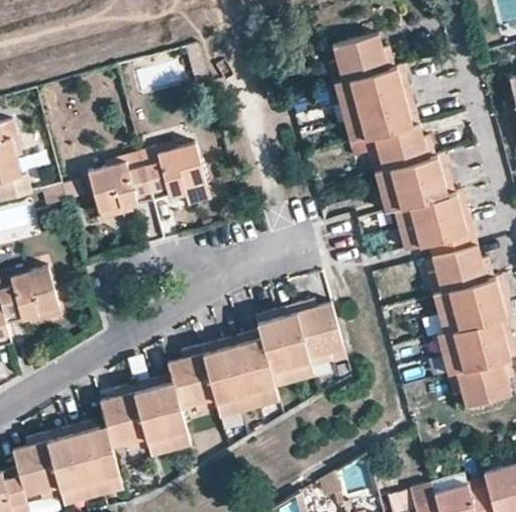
[(387,71),(382,50),(378,36),(331,48),(335,64),(341,83),(348,81),(387,71)]
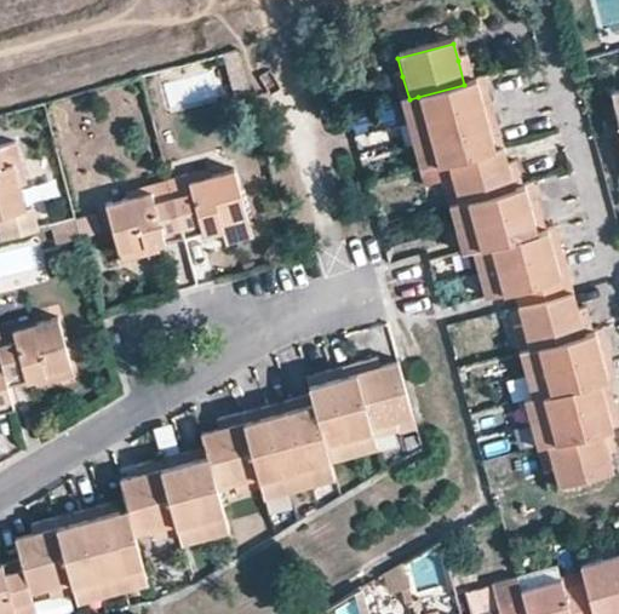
[(250,98),(239,55),(218,59),(229,103),(250,98)]
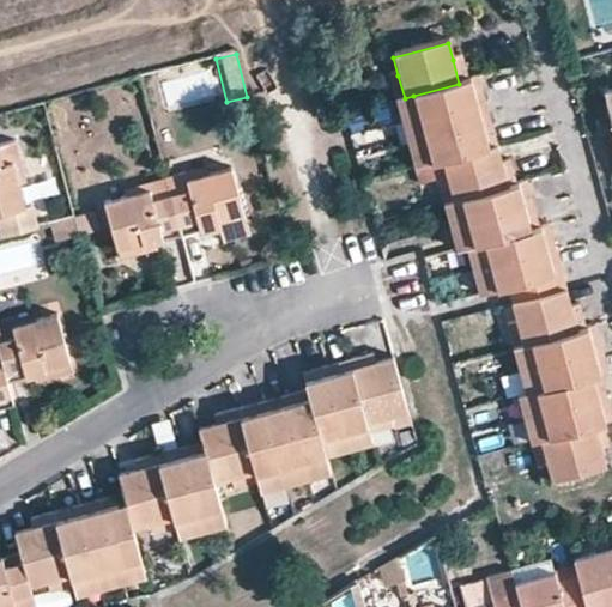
[(462,59),(453,60),(459,84),(467,82),(462,59)]
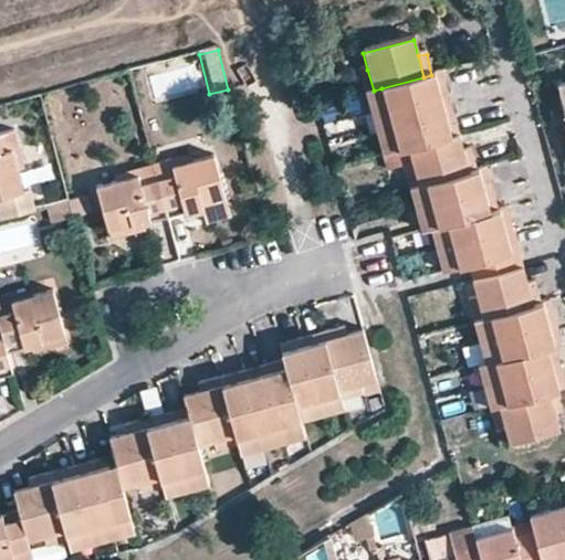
[(374,91),(367,70),(359,73),(365,93),(374,91)]
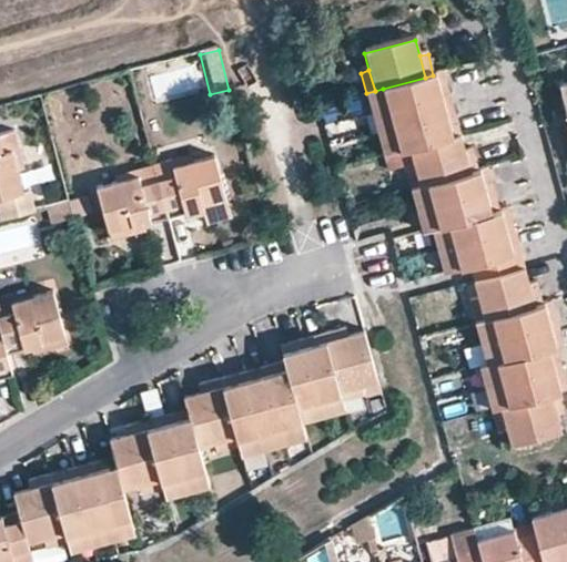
[(442,73),(435,75),(454,140),(459,138),(442,73)]
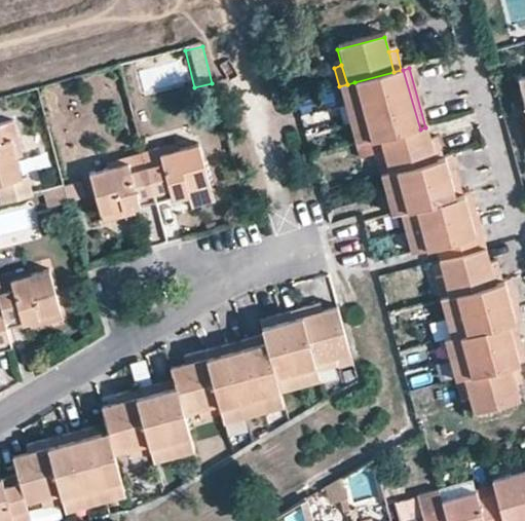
[(403,70),(401,70),(394,72),(354,82),(371,143),(379,141),(420,129),(403,70)]
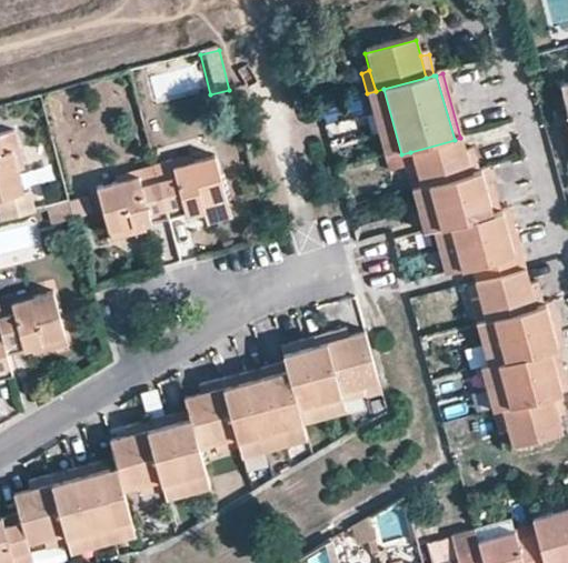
[(384,89),(376,91),(367,93),(384,159),(401,154),(384,89)]
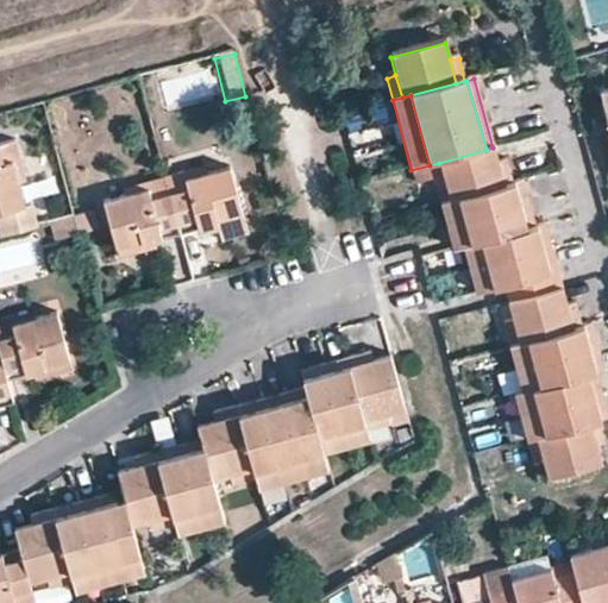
[(607,95),(595,100),(607,145),(607,95)]
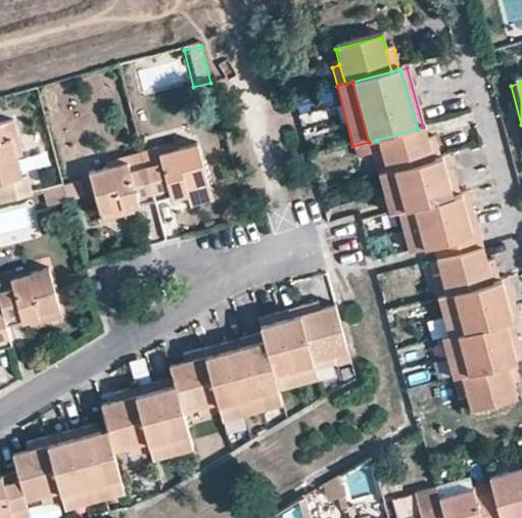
[(13,125),(0,127),(0,133),(2,143),(11,141),(16,159),(22,158),(13,125)]
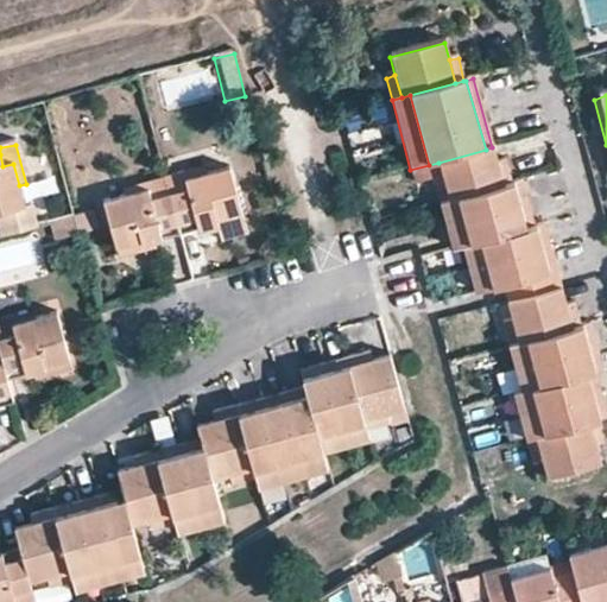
[(497,164),(492,147),(486,150),(438,163),(443,178),(449,203),(455,201),(504,188),(497,164)]
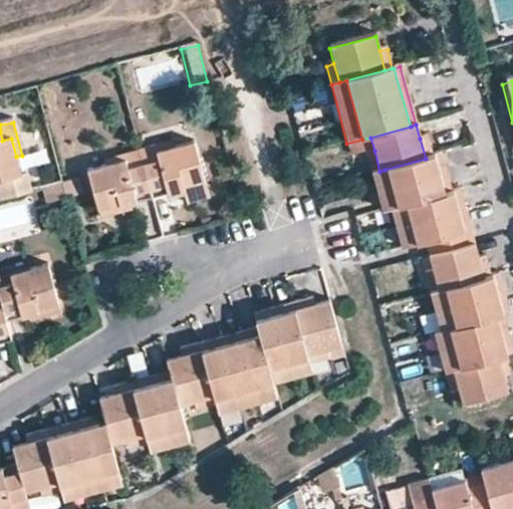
[(427,137),(420,139),(426,159),(433,157),(427,137)]
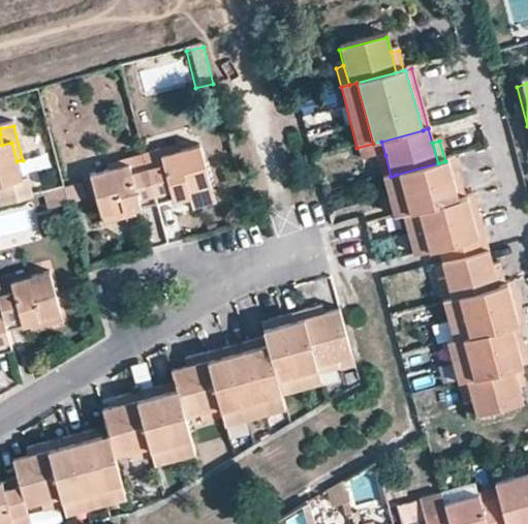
[(11,143),(2,145),(0,145),(0,187),(22,181),(17,161),(11,143)]
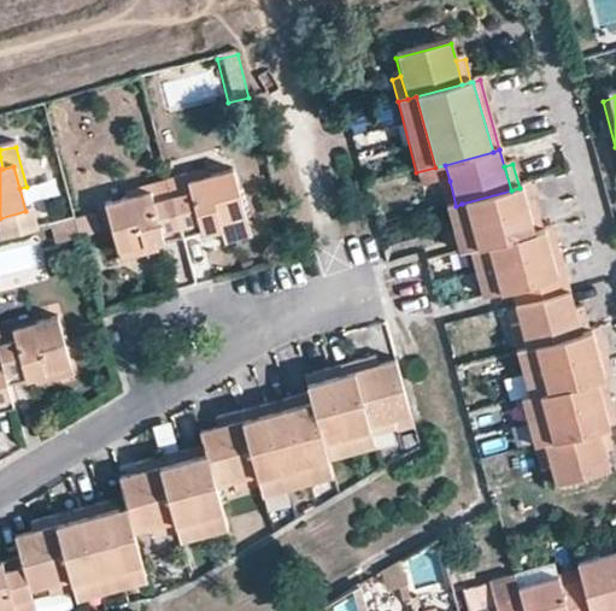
[(187,184),(210,178),(206,171),(166,183),(171,200),(189,194),(187,184)]
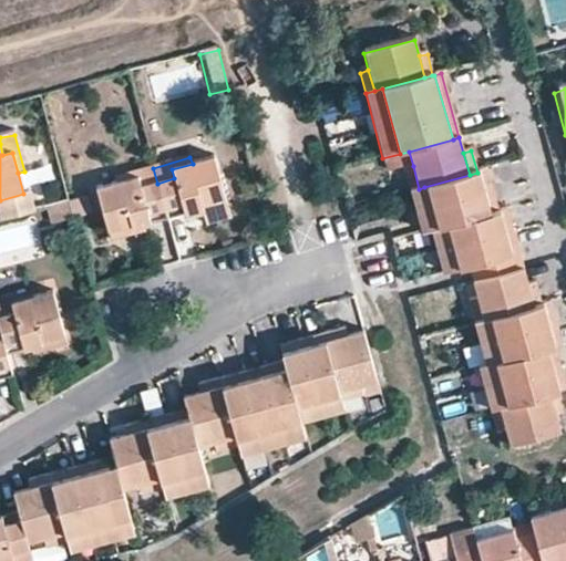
[(174,178),(157,184),(165,213),(182,209),(185,216),(191,215),(203,211),(202,209),(225,203),(213,159),(193,164),(172,169),(174,178)]
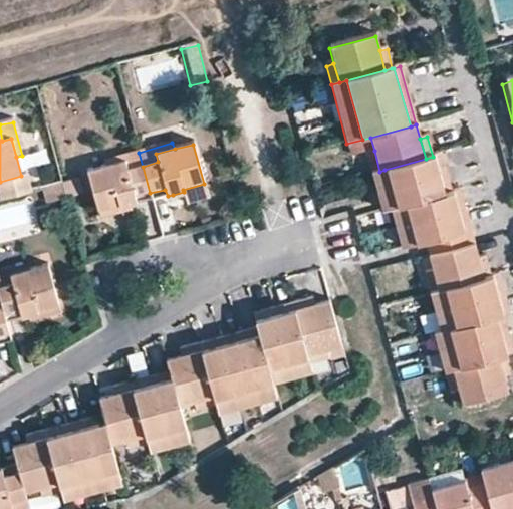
[(379,172),(374,151),(364,154),(370,175),(379,172)]
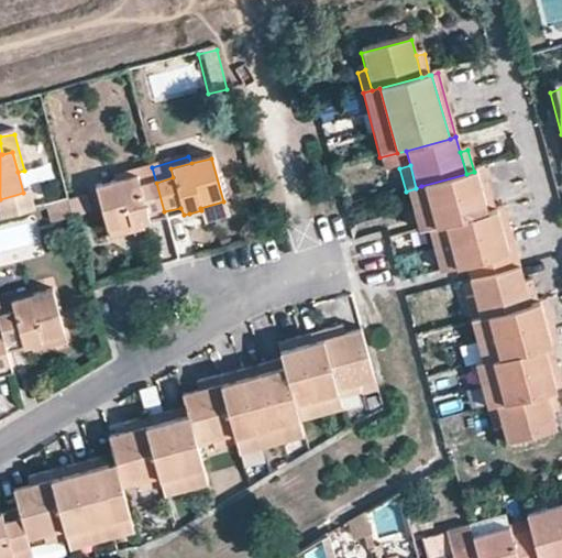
[(140,186),(156,183),(152,167),(113,177),(116,184),(138,177),(140,186)]
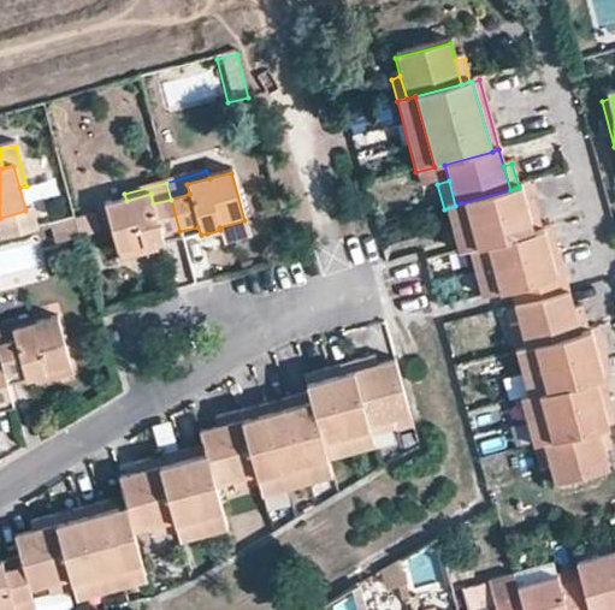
[(533,234),(542,231),(530,185),(521,188),(533,234)]
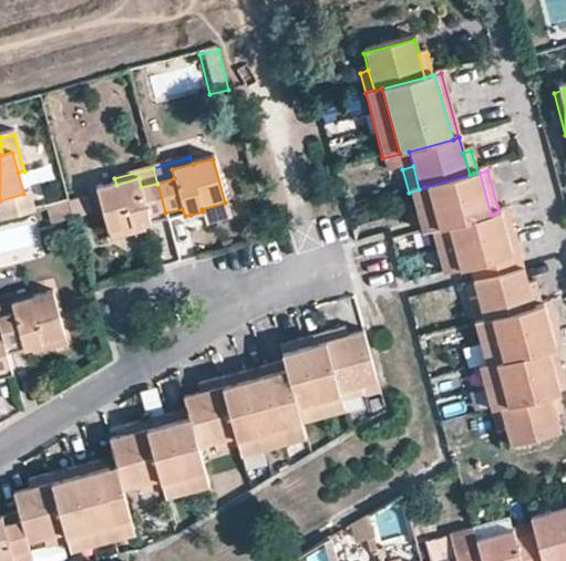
[(480,173),(477,173),(470,175),(424,187),(438,230),(448,227),(491,215),(480,173)]
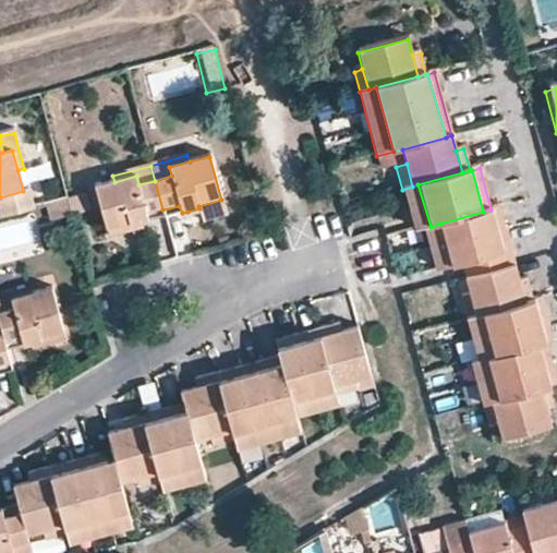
[(136,176),(114,182),(94,188),(106,231),(129,224),(130,227),(141,224),(147,223),(146,214),(162,209),(155,181),(138,184),(136,176)]
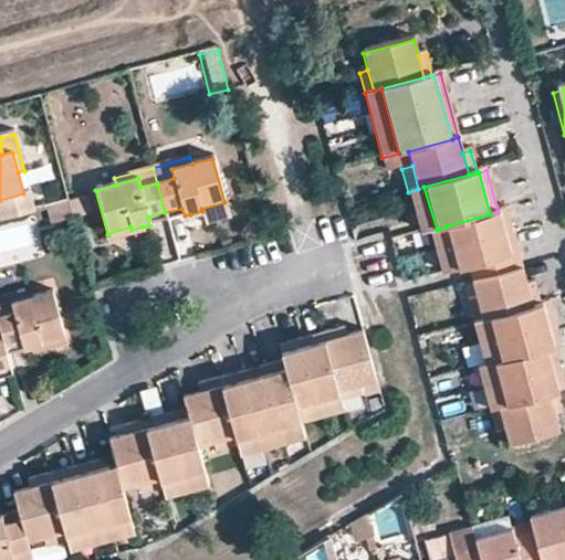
[(424,187),(418,189),(408,192),(419,234),(429,232),(437,230),(424,187)]
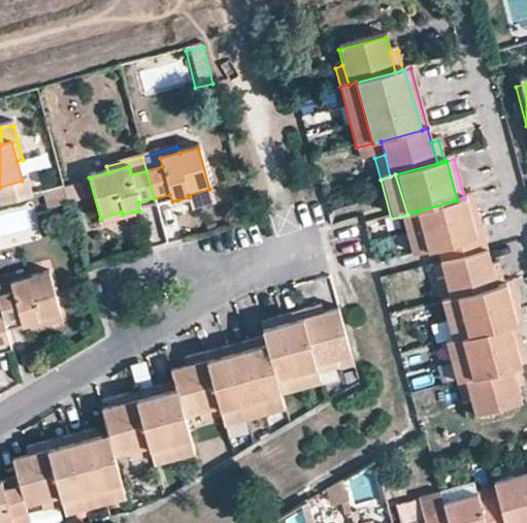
[(22,181),(0,187),(0,205),(0,207),(31,199),(27,180),(22,181)]
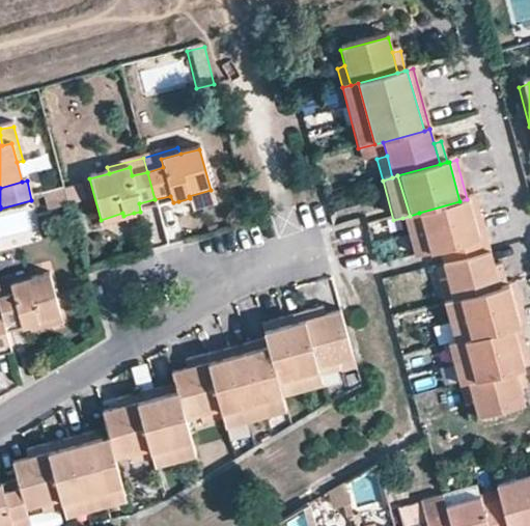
[(79,188),(63,191),(68,208),(82,204),(79,188)]
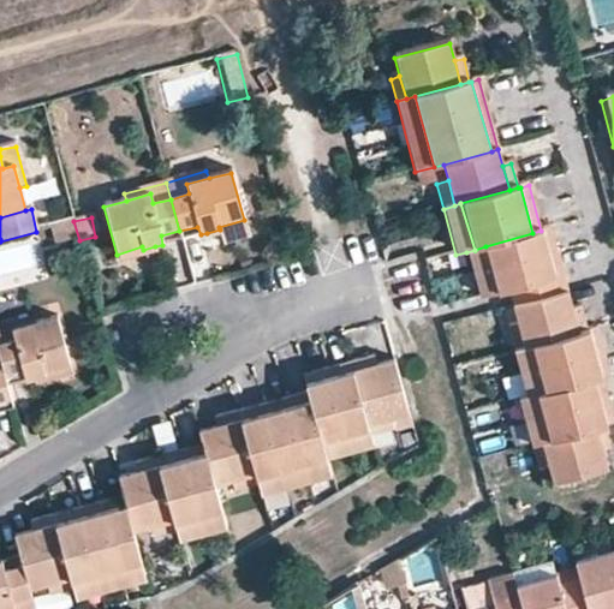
[(246,230),(244,220),(219,227),(220,230),(207,233),(209,245),(224,239),(222,237),(246,230)]
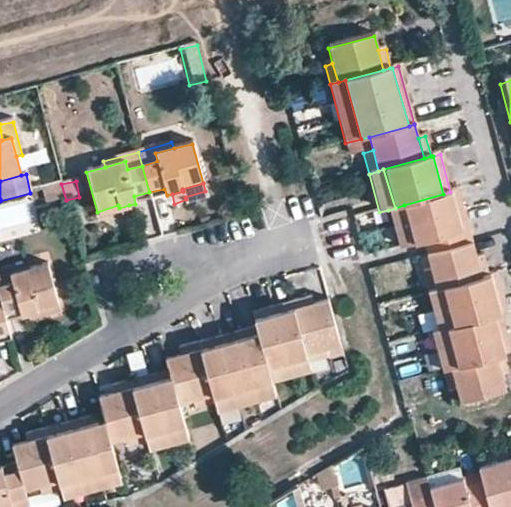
[(66,200),(61,184),(40,190),(44,208),(66,203),(66,200)]
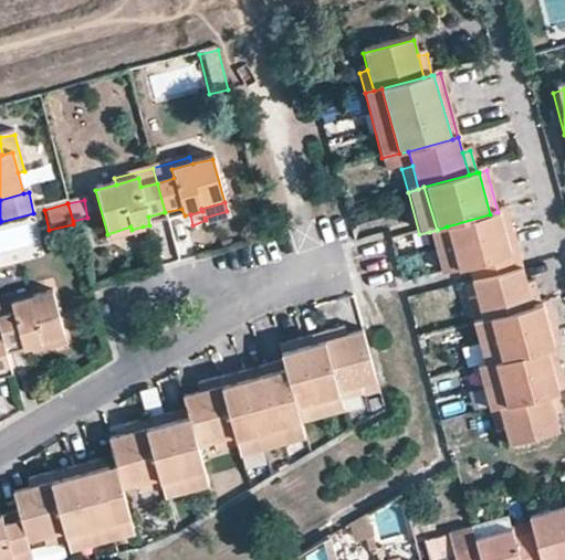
[(510,256),(519,253),(508,208),(498,212),(510,256)]
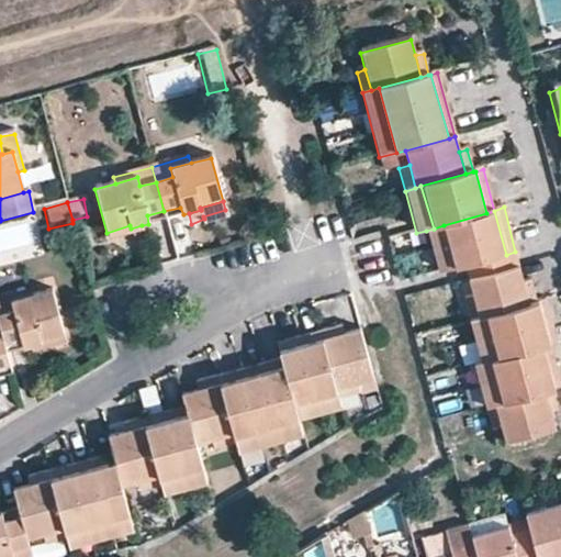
[(166,220),(183,214),(180,208),(164,211),(166,220)]
